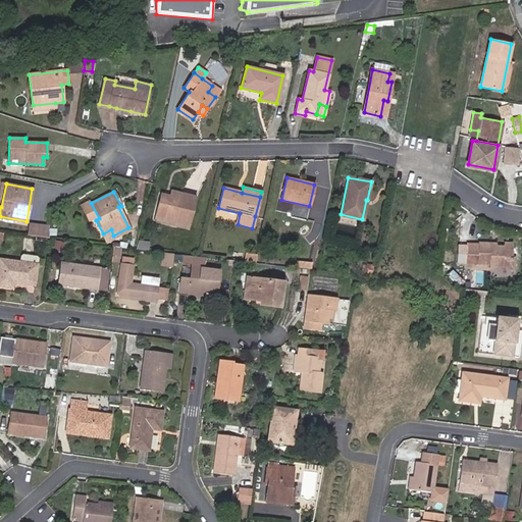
[(170,196),(162,194),(156,220),(189,227),(196,198),(171,192),(170,196)]
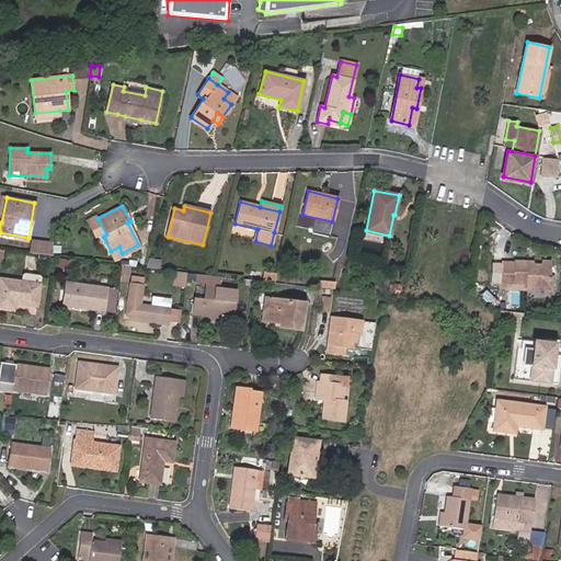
[(165,243),(201,252),(203,244),(168,237),(165,243)]
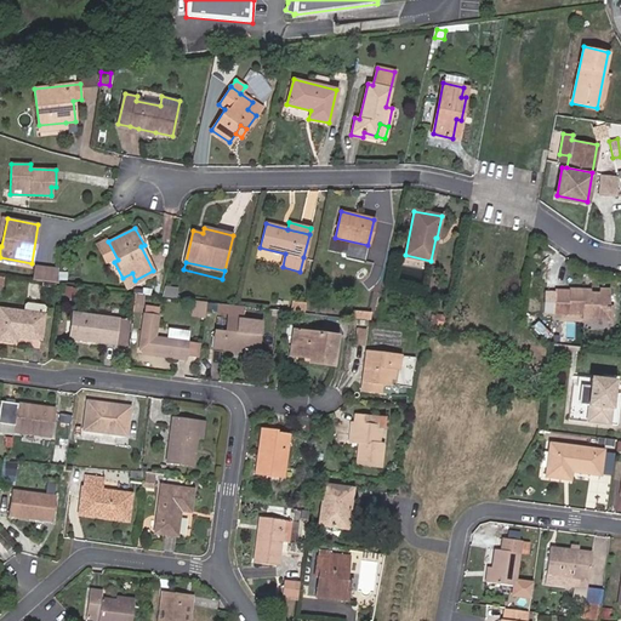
[(36,267),(34,280),(50,281),(52,269),(36,267)]
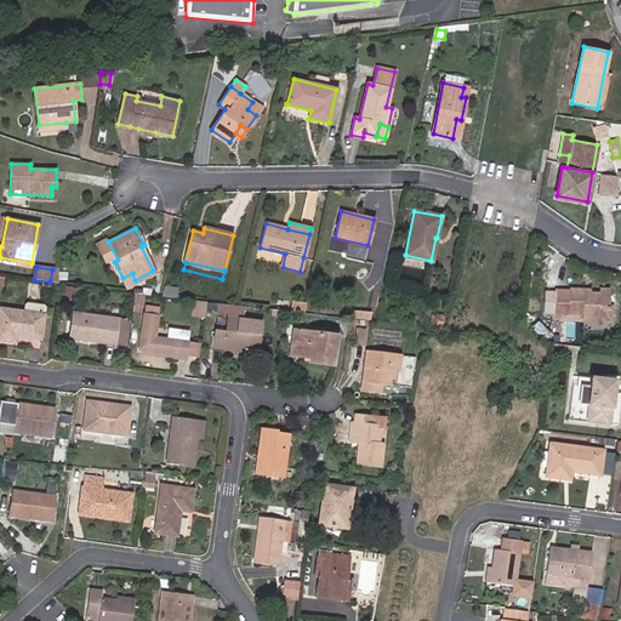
[(63,272),(62,280),(78,281),(79,273),(63,272)]
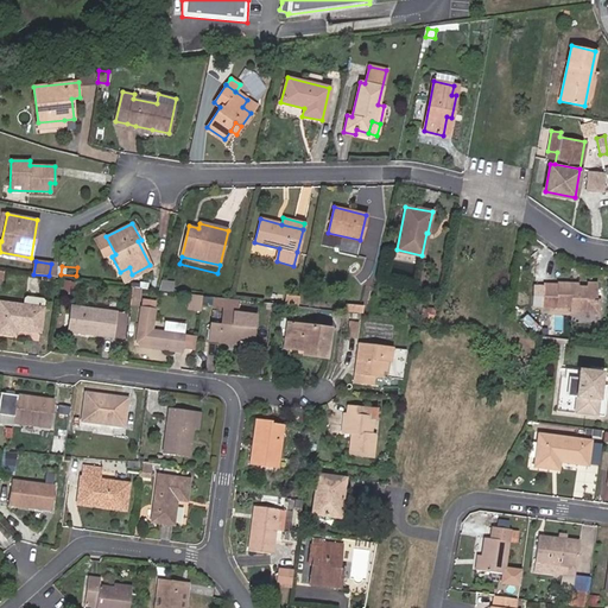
[(75,283),(62,280),(61,293),(68,295),(69,289),(74,290),(75,283)]
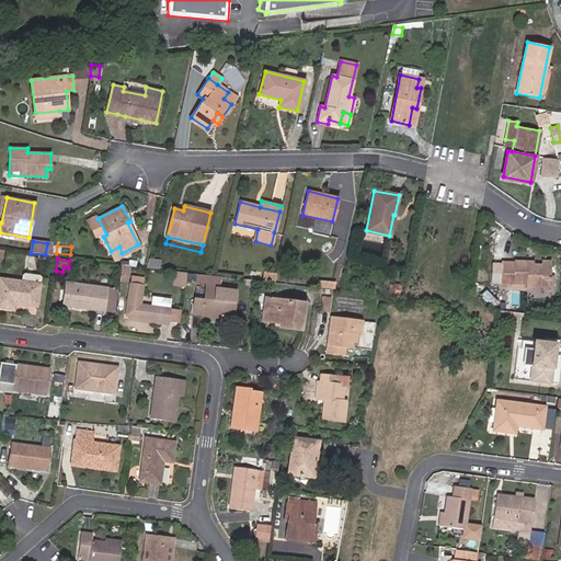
[(159,268),(159,260),(149,259),(147,266),(159,268)]
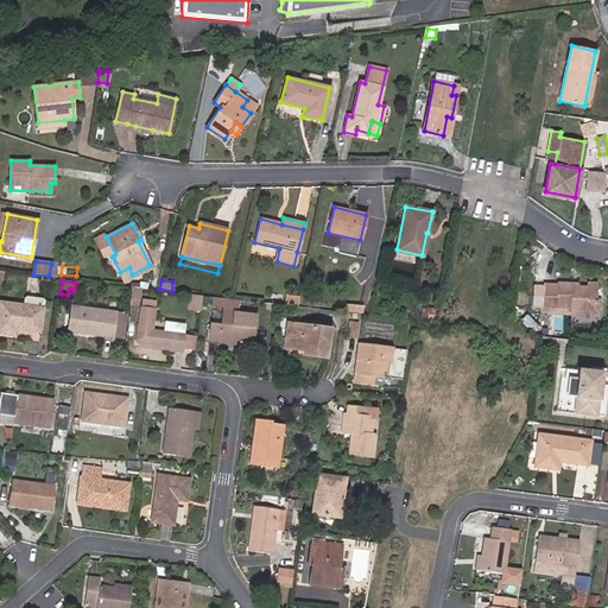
[(593,312),(593,299),(595,299),(595,284),(588,283),(588,287),(576,287),(576,283),(558,283),(558,285),(545,284),(545,305),(571,306),(571,312),(593,312)]
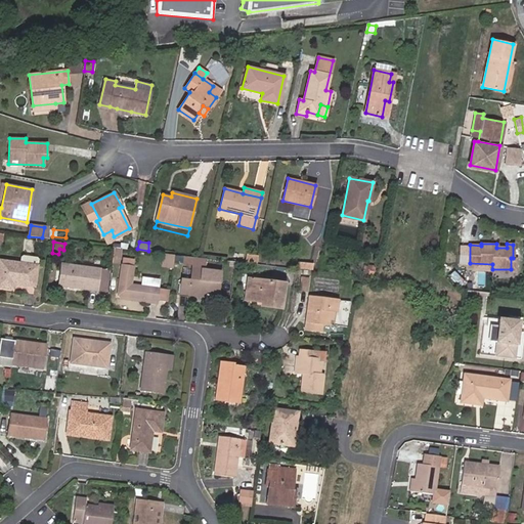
[(117,250),(113,262),(119,264),(123,251),(117,250)]
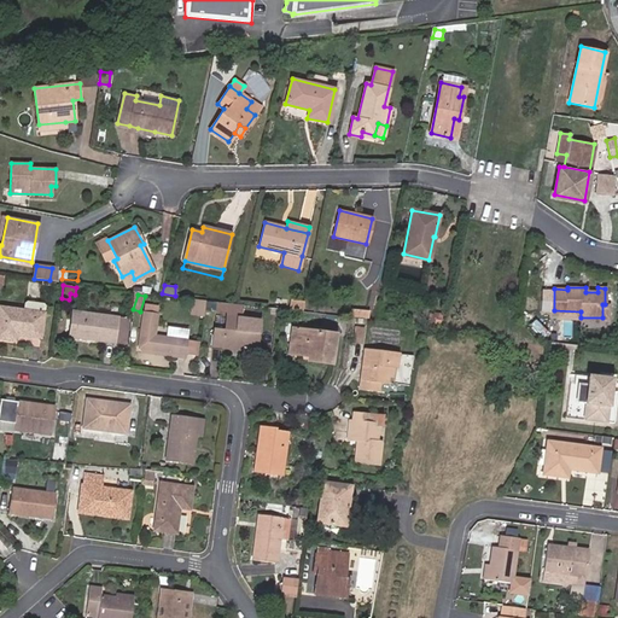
[(192,313),(204,314),(205,299),(193,298),(192,313)]
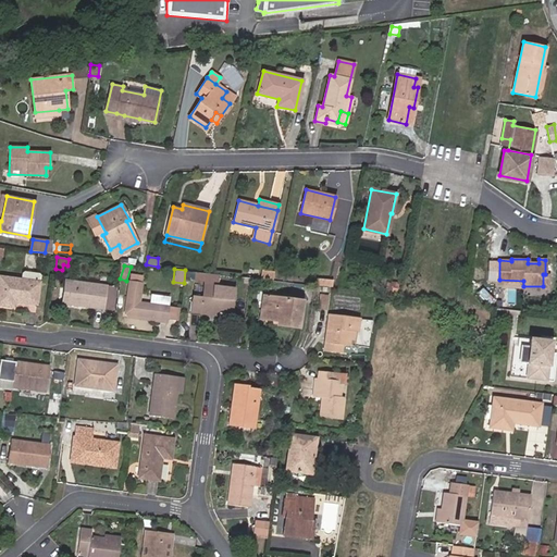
[(262,279),(273,280),(275,272),(263,270),(262,279)]
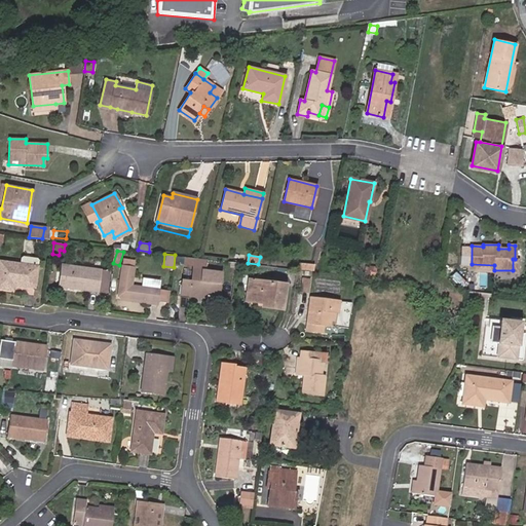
[(19,263),(0,261),(0,286),(13,289),(13,284),(35,287),(37,266),(38,260),(35,258),(23,256),(20,259),(19,263)]
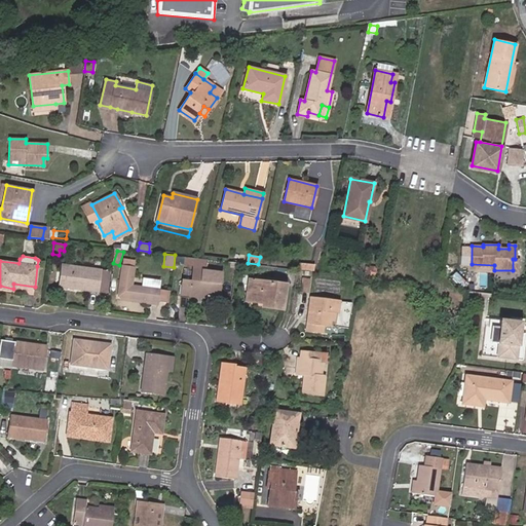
[(204,270),(205,258),(198,258),(185,256),(185,263),(193,264),(192,272),(191,282),(183,280),(181,294),(218,298),(221,272),(204,270)]
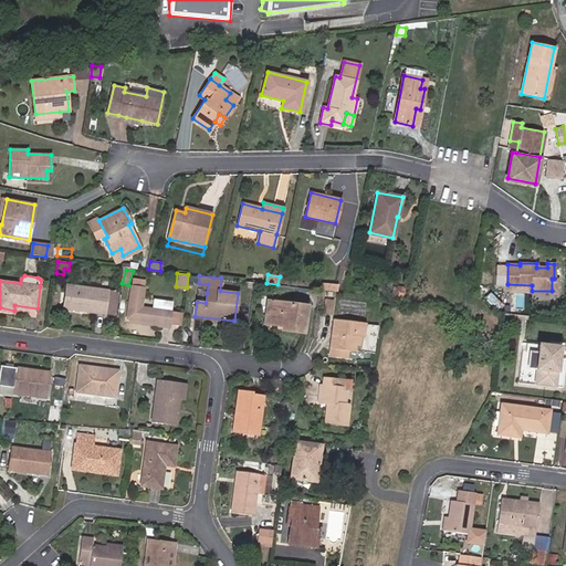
[(145,280),(132,279),(130,285),(144,287),(145,280)]
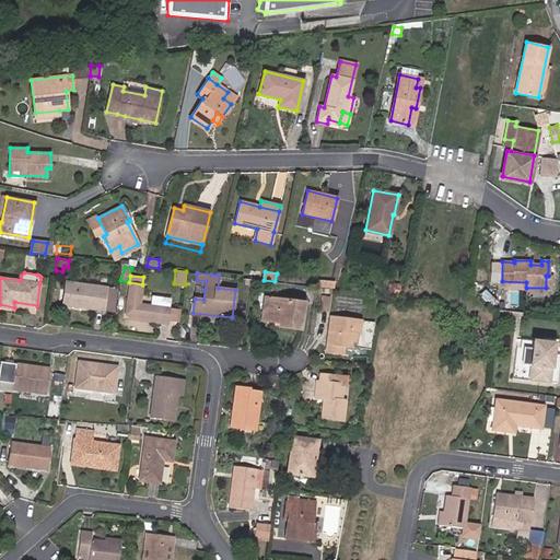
[(103,310),(106,287),(71,282),(68,301),(85,303),(84,307),(103,310)]
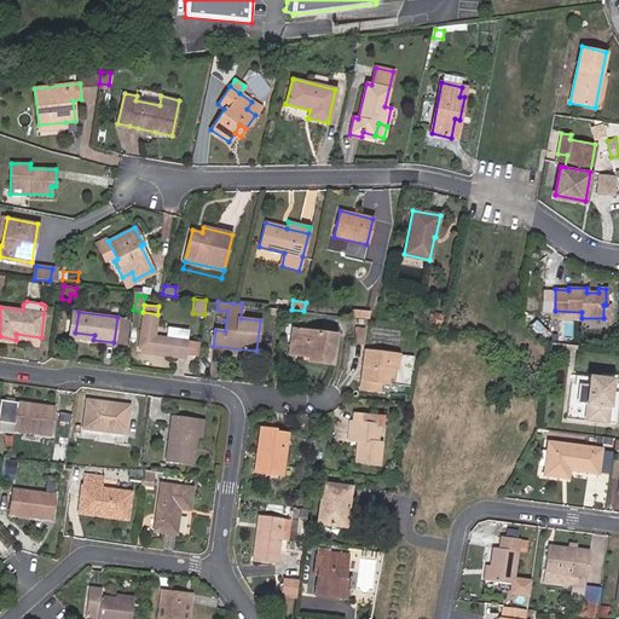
[(157,314),(143,312),(138,347),(185,353),(186,341),(167,337),(155,336),(157,314)]
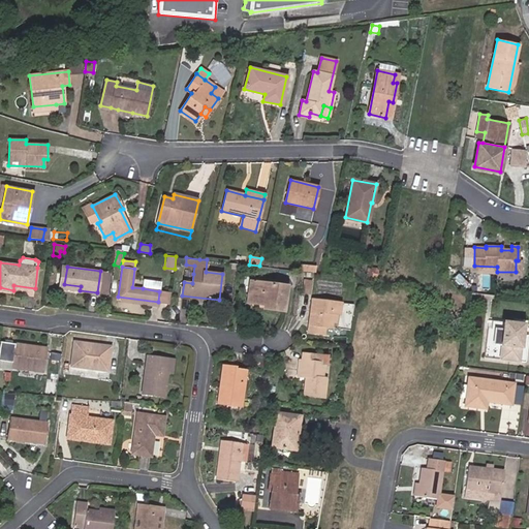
[(97,292),(109,293),(111,273),(100,271),(97,292)]
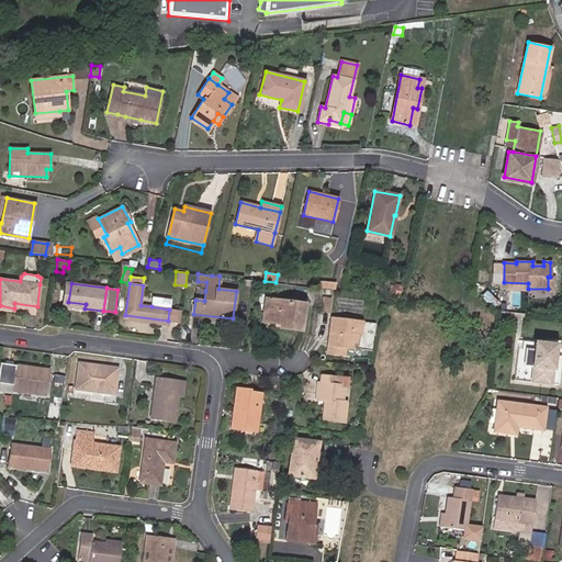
[(327,298),(327,292),(323,292),(321,312),(328,312),(330,298),(327,298)]
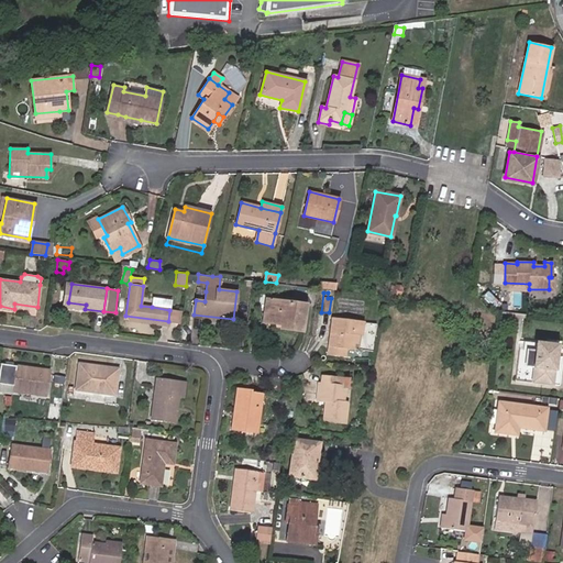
[(170,300),(153,298),(152,307),(169,310),(170,300)]
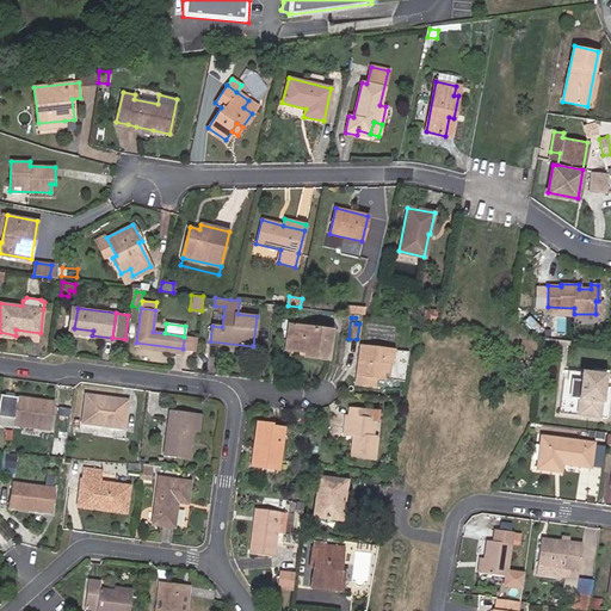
[(304,351),(318,352),(316,358),(328,359),(332,329),(289,325),(287,349),(304,351)]
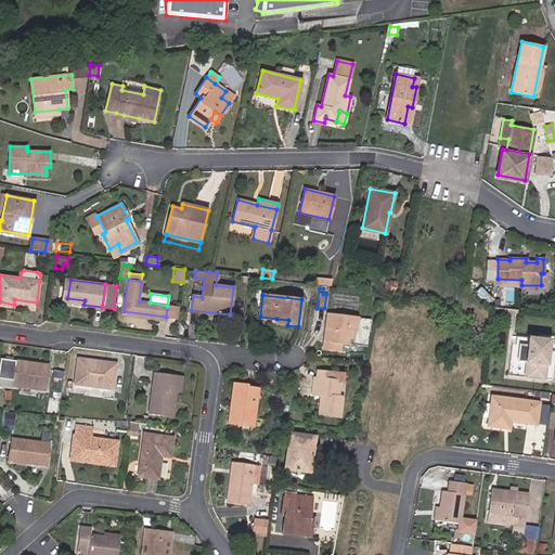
[(123,315),(166,321),(166,317),(124,311),(123,315)]
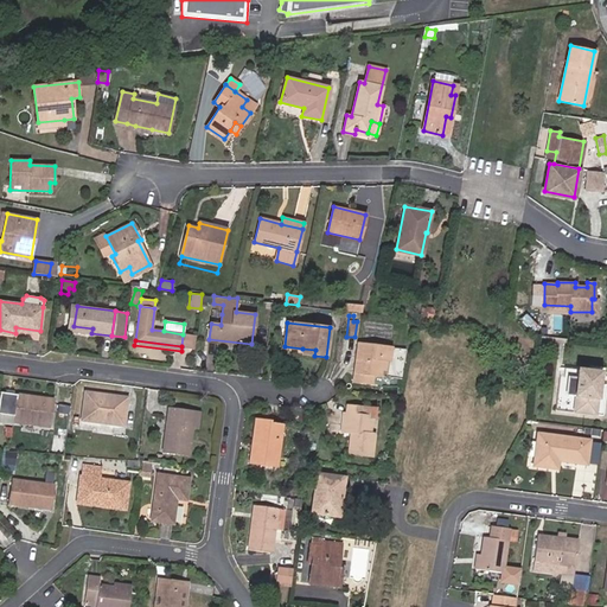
[(389,359),(390,347),(359,344),(353,381),(371,383),(374,374),(381,375),(383,359),(389,359)]
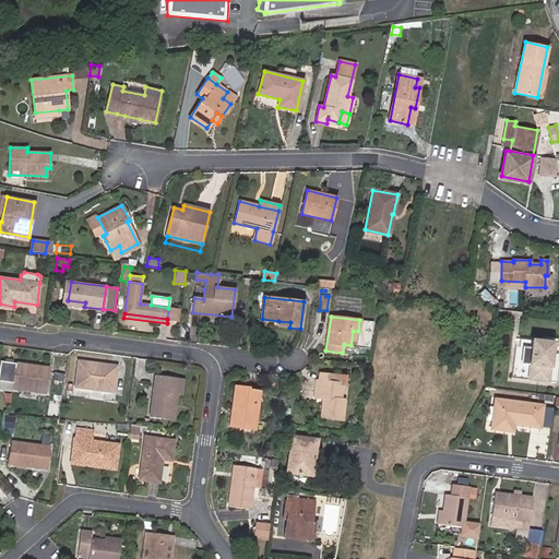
[(528,377),(546,380),(550,353),(551,344),(533,342),(532,348),(524,347),(522,364),(530,365),(528,377)]
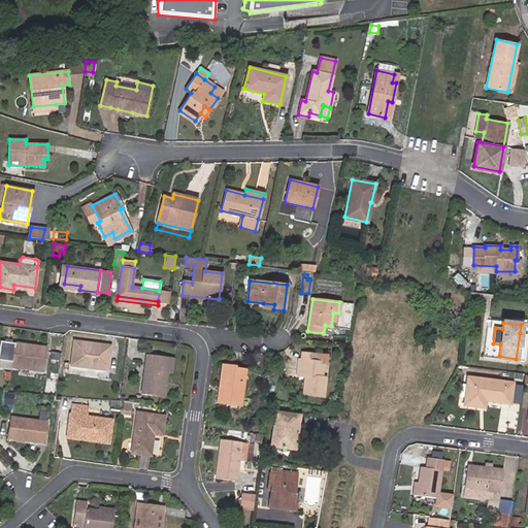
[(524,360),(527,334),(520,333),(516,359),(524,360)]
